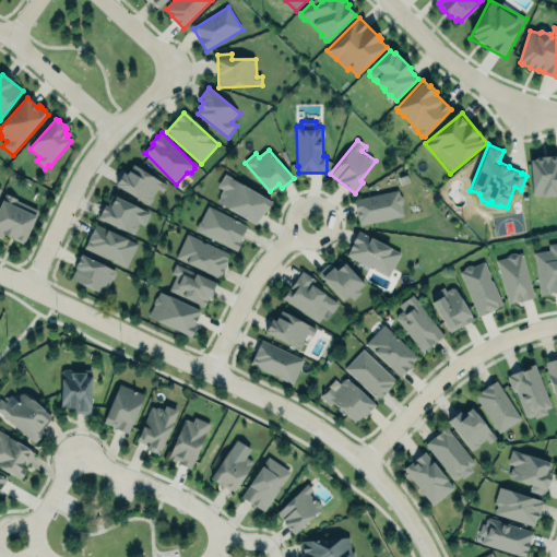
[(533,198),(556,197),(556,157),(532,158),(533,198)]
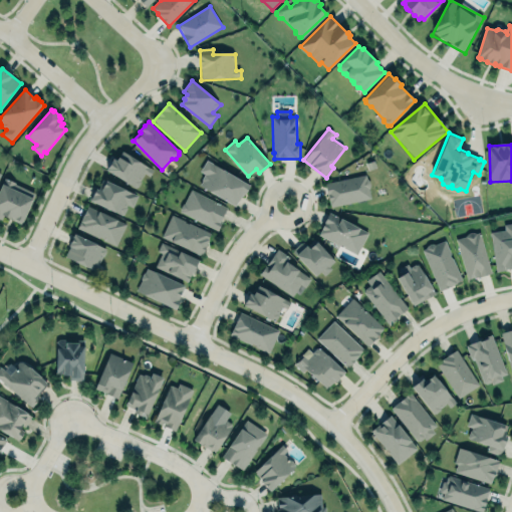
[(146,176),(150,179),(155,172),(121,151),(107,172),(137,190),(146,176)]
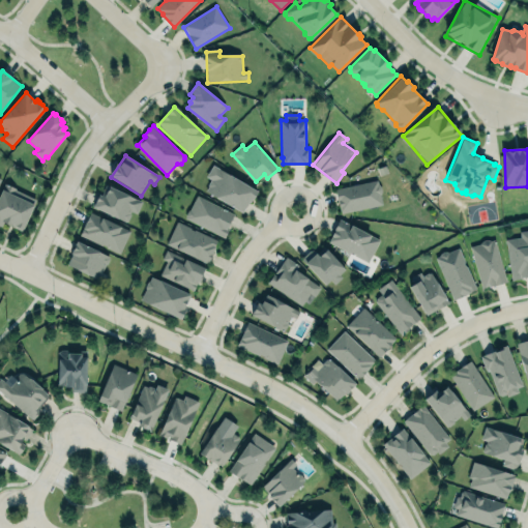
[(213,166),(259,192),(243,214),(207,193),(210,186),(209,185),(212,180),(207,177),(213,166)]
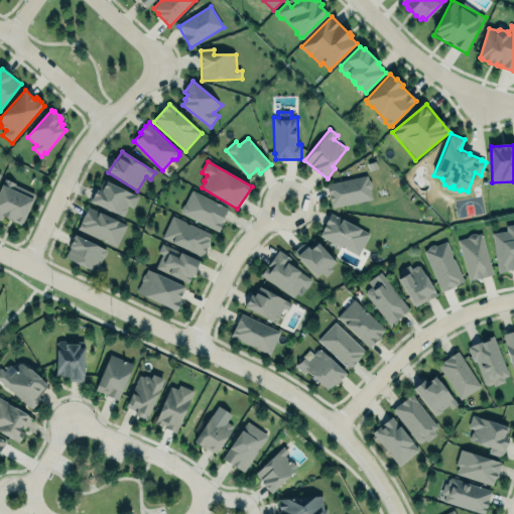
[(328,185),(333,210),(374,200),(369,176),(328,185)]
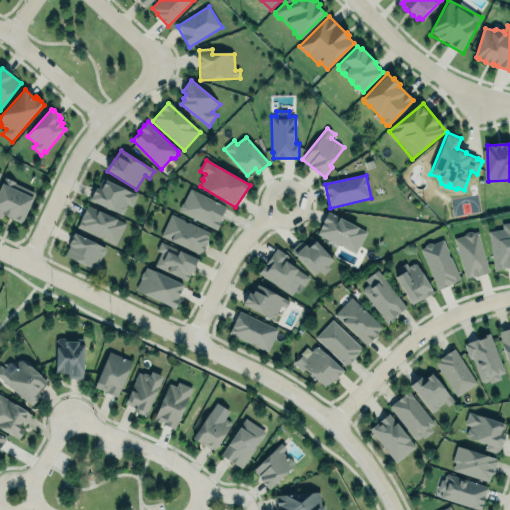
[(22,223),(36,193),(16,184),(16,182),(5,177),(0,188),(0,217),(3,219),(4,215),(22,223)]
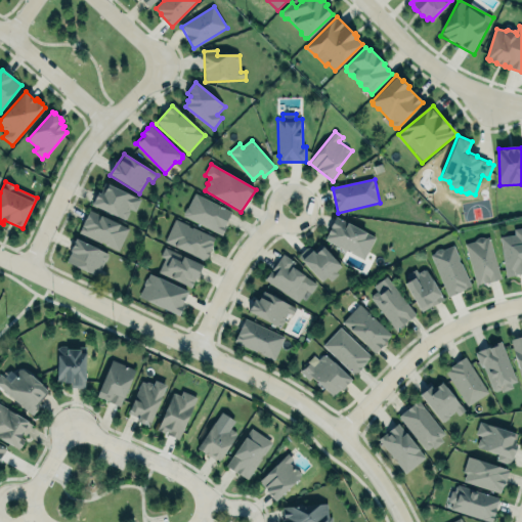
[(109,183),(142,199),(136,212),(131,209),(130,211),(131,213),(128,219),(126,220),(92,205),(98,191),(101,192),(103,188),(106,189),(109,183)]
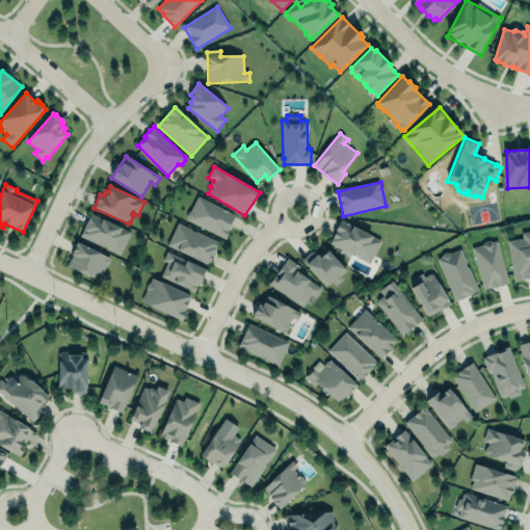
[(188,219),(227,239),(232,230),(230,228),(237,215),(200,196),(188,219)]
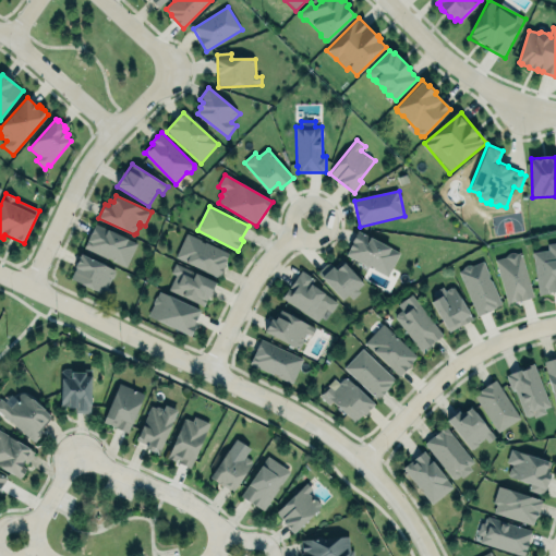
[(96,224),(140,243),(128,268),(85,248),(96,224)]
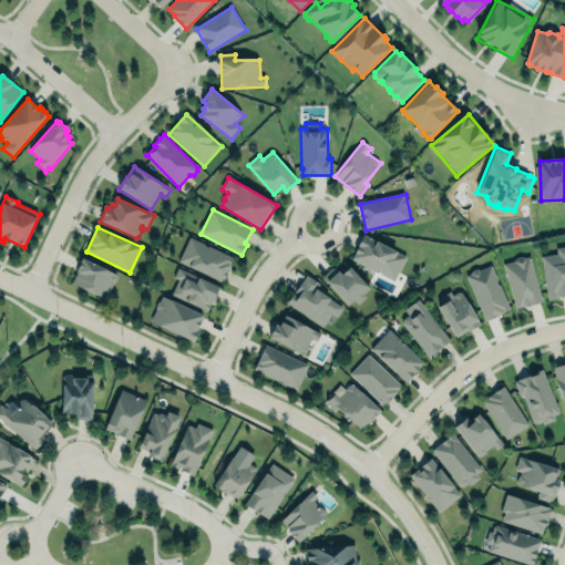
[(365,235),(408,258),(394,283),(380,275),(381,273),(378,271),(377,273),(353,260),(357,253),(356,253),(359,246),(365,235)]
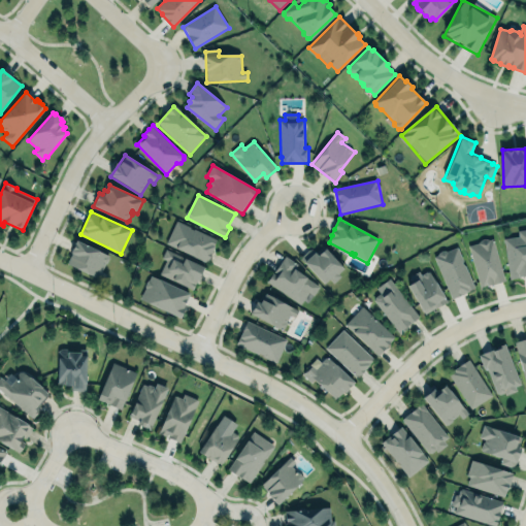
[(166,244),(177,220),(219,239),(216,248),(209,264),(166,244)]
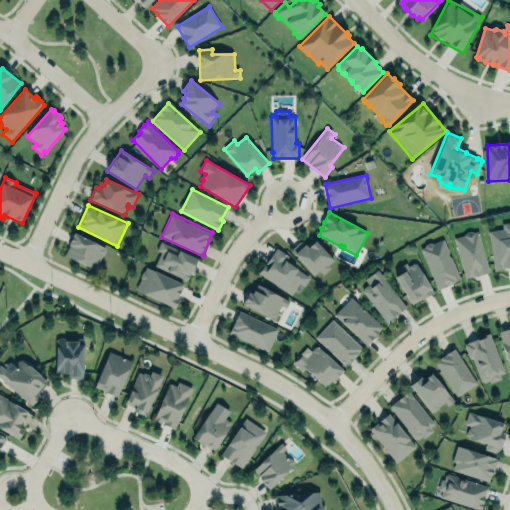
[(509,268),(496,270),(490,231),(504,229),(503,224),(509,222),(509,268)]
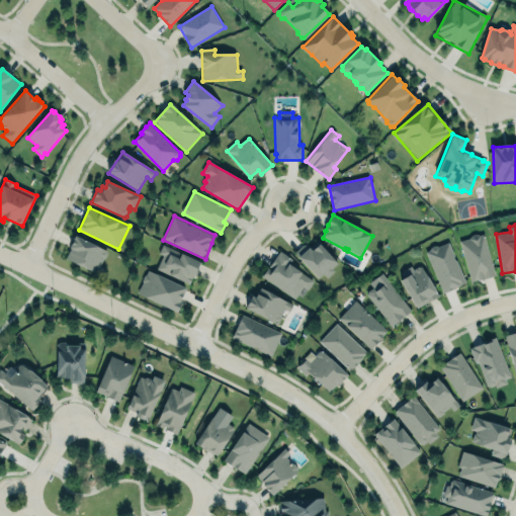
[(76,235),(109,250),(108,252),(108,254),(106,259),(104,259),(101,266),(106,269),(102,276),(66,259),(71,248),(70,248),(76,235)]
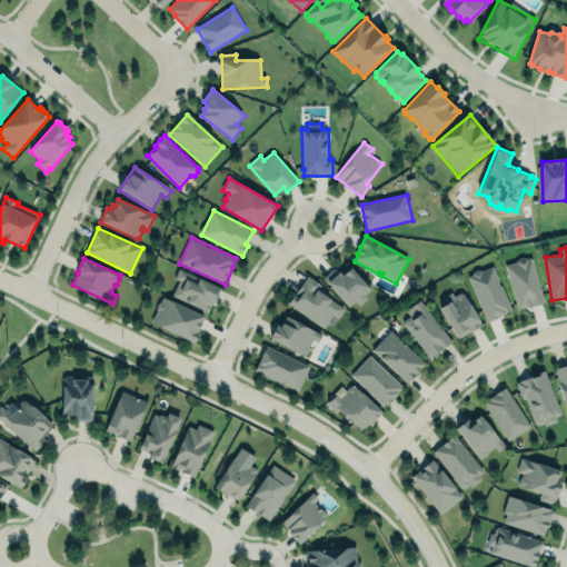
[(533,258),(506,266),(518,311),(545,305),(533,258)]
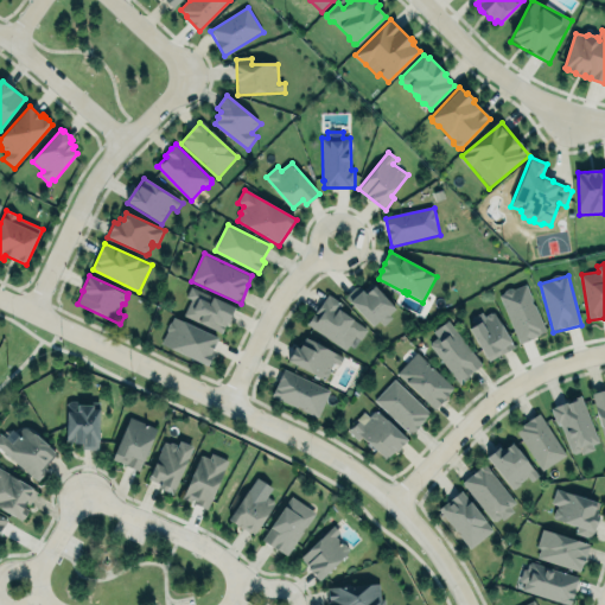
[(501,295),(504,294),(507,290),(513,288),(517,288),(528,284),(548,332),(520,343),(501,295)]
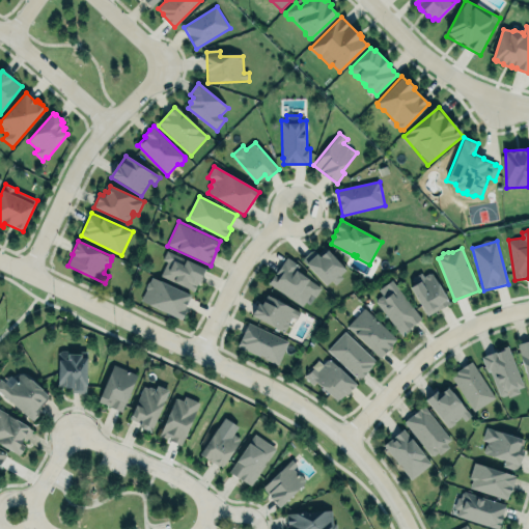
[(327,285),(303,259),(314,250),(321,256),(328,250),(346,271),(341,275),(343,278),(336,285),(332,281),(327,285)]
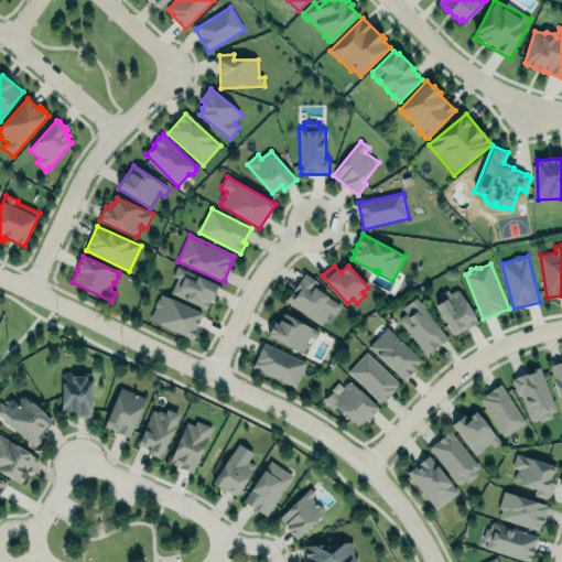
[(172,292),(179,279),(174,277),(179,267),(220,285),(214,301),(212,300),(207,310),(172,292)]
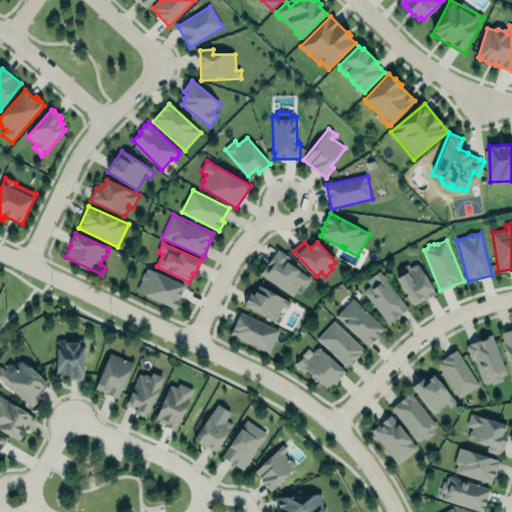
[(278,249),(262,274),(294,296),(301,285),(306,288),(312,279),(287,262),(290,257),(278,249)]
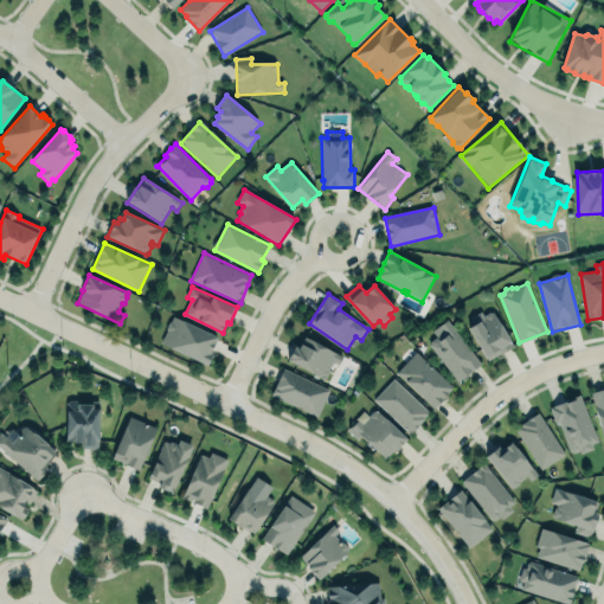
[(468,328),(474,325),(470,319),(482,312),(486,317),(486,316),(494,312),(515,347),(488,362),(468,328)]
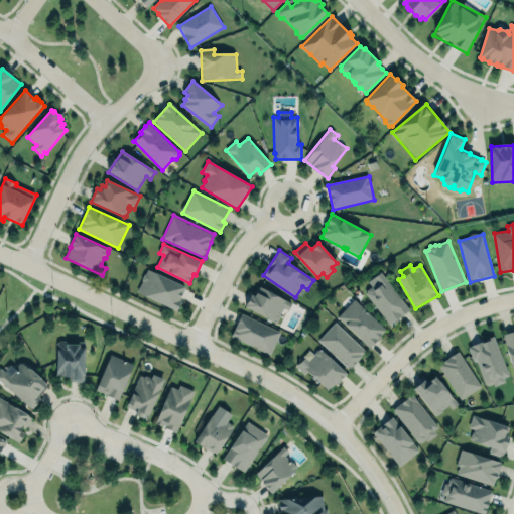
[(185,286),(149,270),(147,274),(145,274),(142,280),(143,281),(138,292),(177,310),(182,299),(180,298),(185,286)]
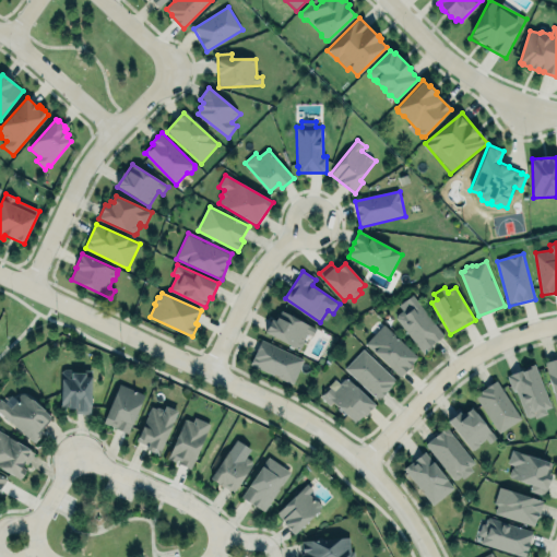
[(396,318),(418,301),(443,335),(431,344),(434,348),(424,355),(396,318)]
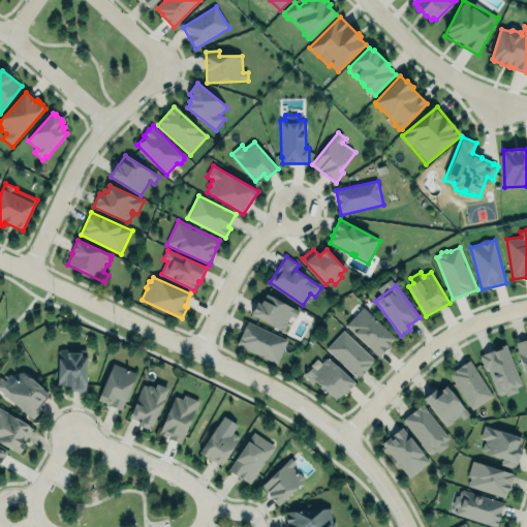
[(251,314),(281,331),(285,330),(288,326),(287,324),(291,316),(297,318),(301,312),(267,293),(264,300),(261,304),(257,302),(254,308),(251,314)]
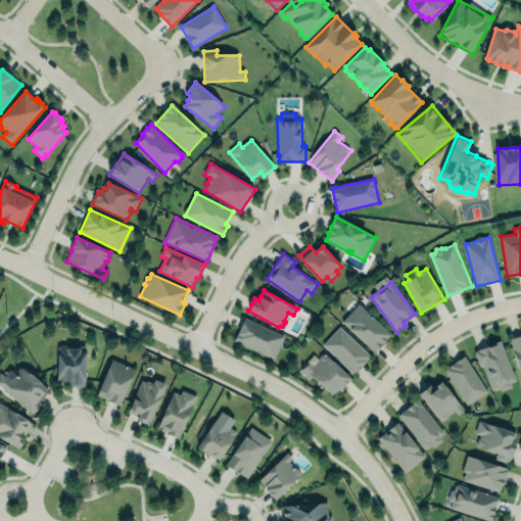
[(343,322),(360,304),(392,334),(375,352),(343,322)]
